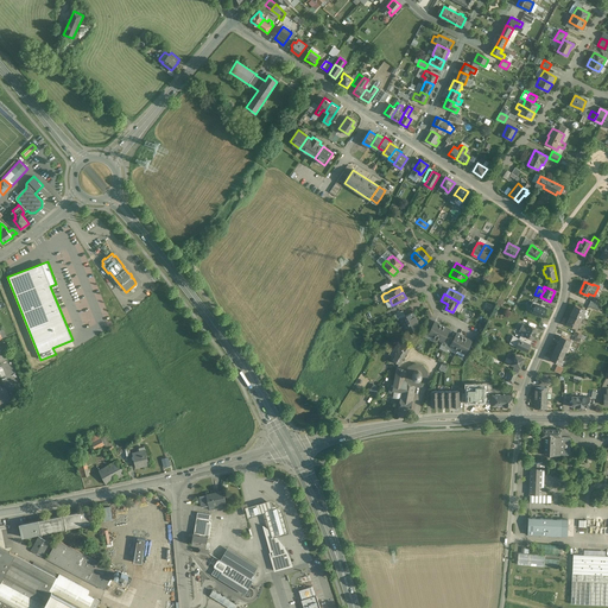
[(540,305),(533,302),(531,306),(534,309),(532,309),(532,310),(533,311),(533,312),(543,317),(546,309),(546,308),(540,305)]
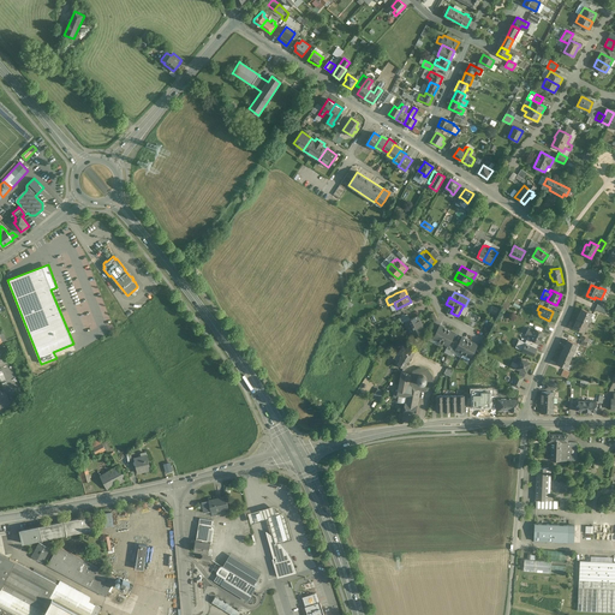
[(592,312),(581,309),(578,318),(587,322),(592,312)]
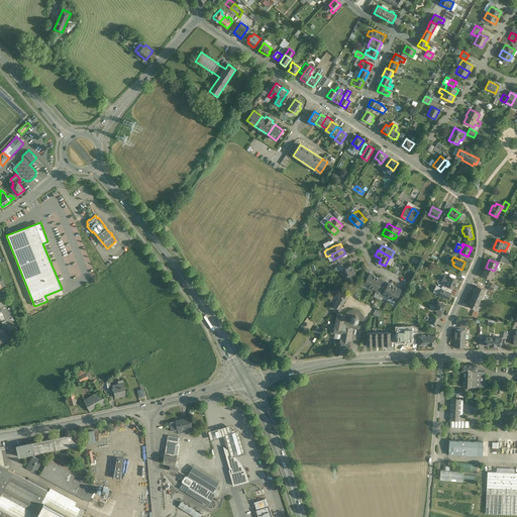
[(350,265),(340,271),(343,277),(354,272),(350,265)]
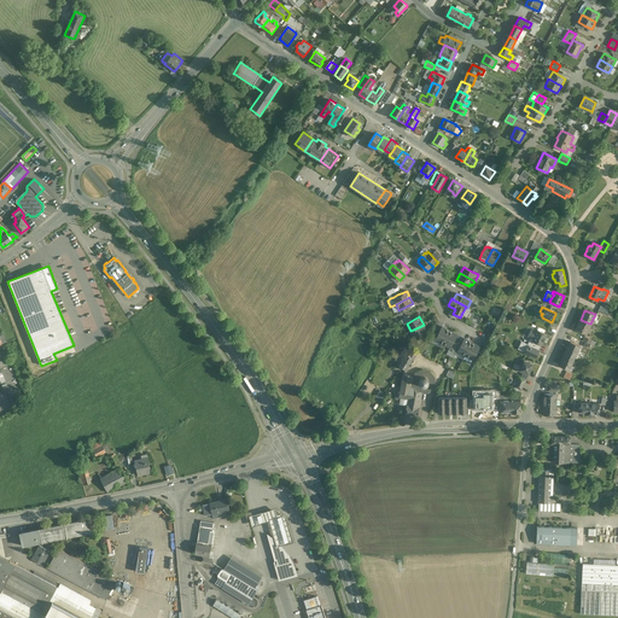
[(590,324),(581,320),(577,328),(587,333),(590,324)]
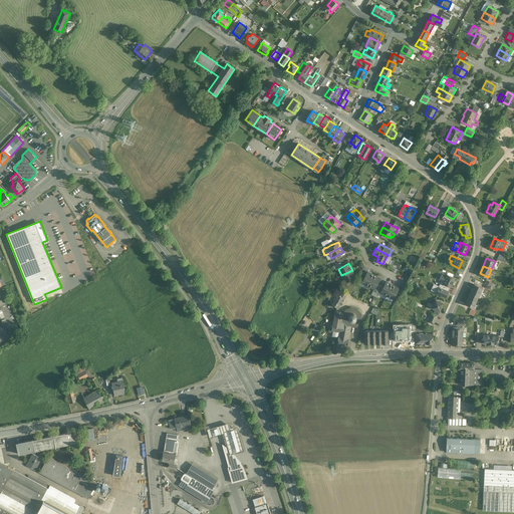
[(352,270),(341,275),(344,281),(355,276),(352,270)]
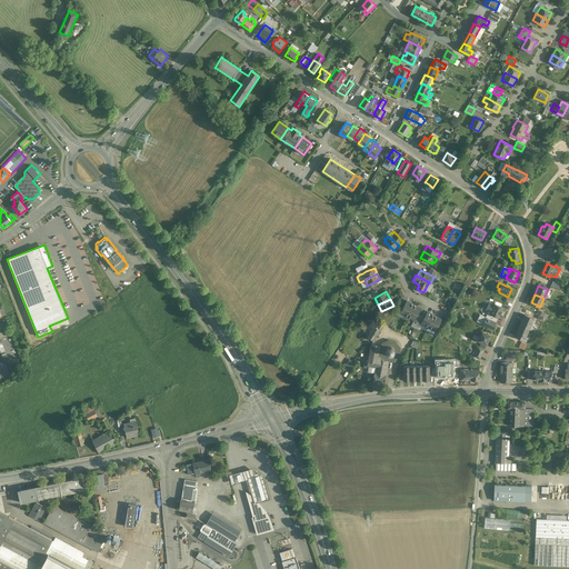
[(413,305),(407,301),(400,312),(408,317),(413,305)]
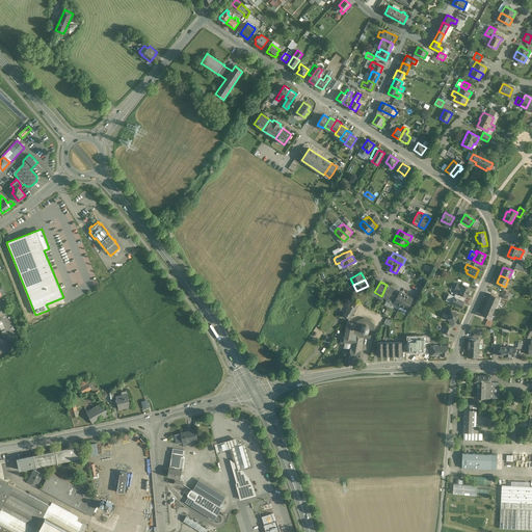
[(470,288),(462,285),(461,286),(457,284),(455,289),(459,291),(458,293),(466,296),(470,288)]
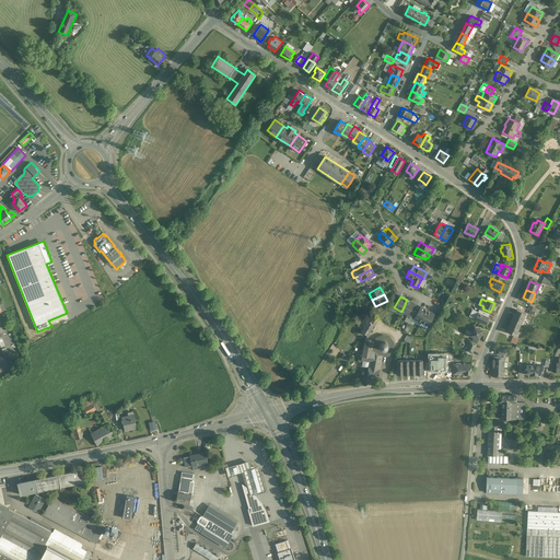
[(413,303),(407,300),(401,312),(408,315),(410,310),(413,303)]
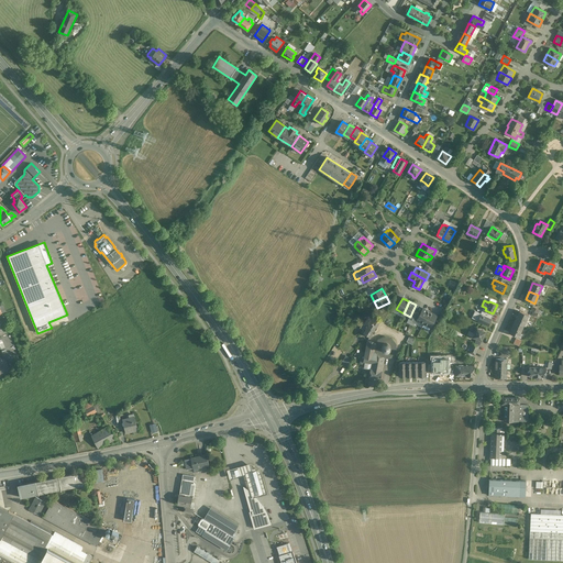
[(419,316),(417,320),(423,323),(430,312),(423,308),(419,316)]
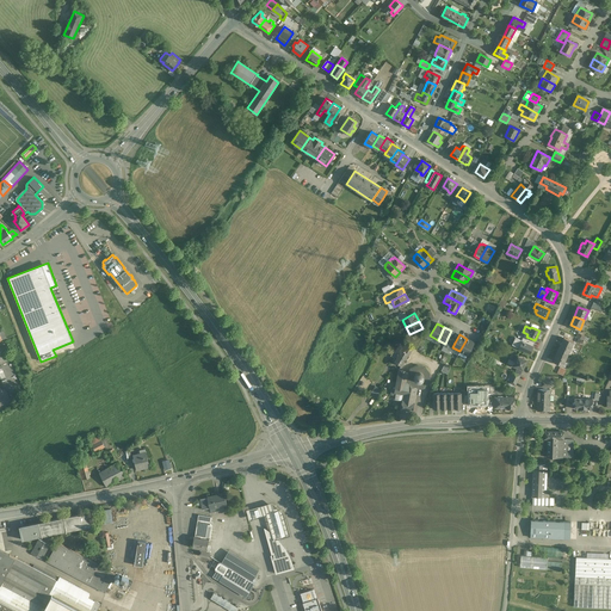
[(448,338),(445,344),(442,350),(445,352),(448,349),(451,340),(448,338)]
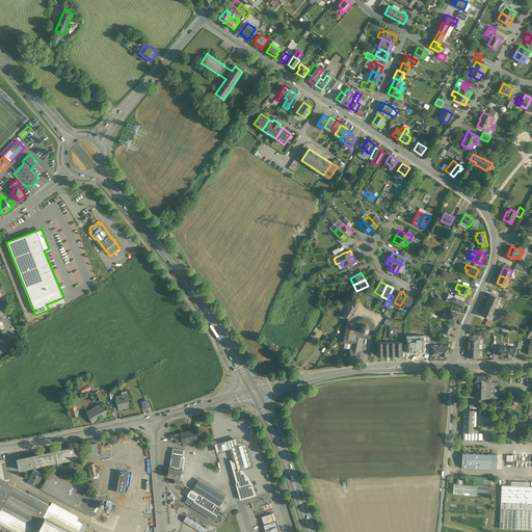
[(500,298),(490,294),(486,303),(495,307),(496,308),(500,298)]
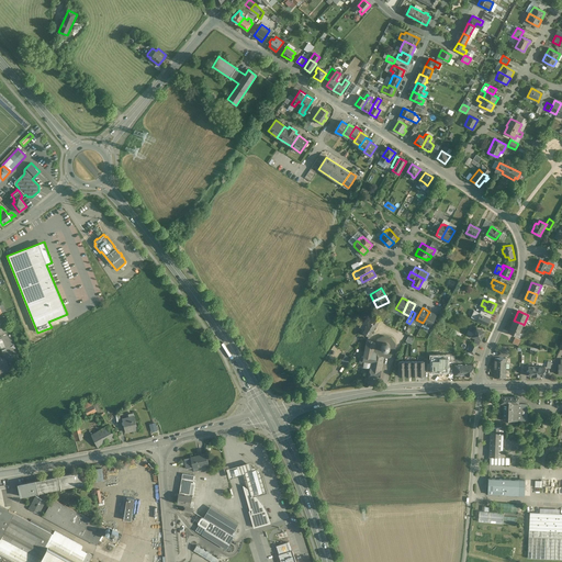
[(436,315),(429,312),(423,323),(429,327),(433,322),(436,315)]
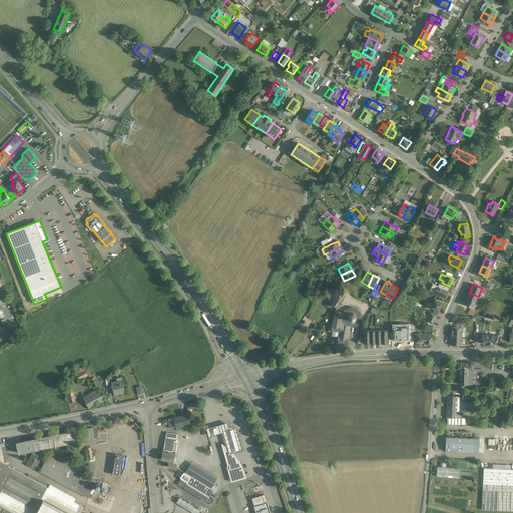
[(447,289),(441,286),(438,292),(444,295),(447,289)]
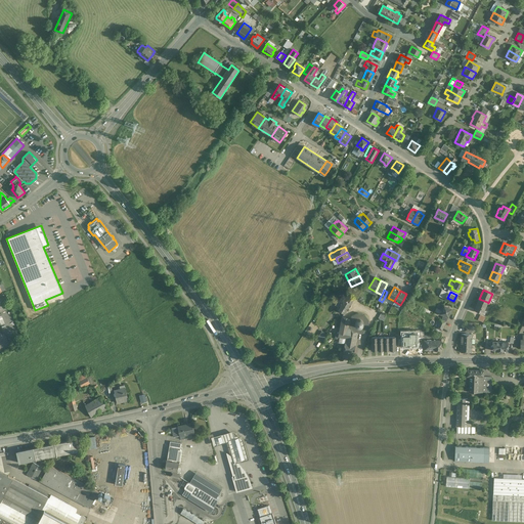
[(354,300),(346,296),(344,299),(351,304),(354,300)]
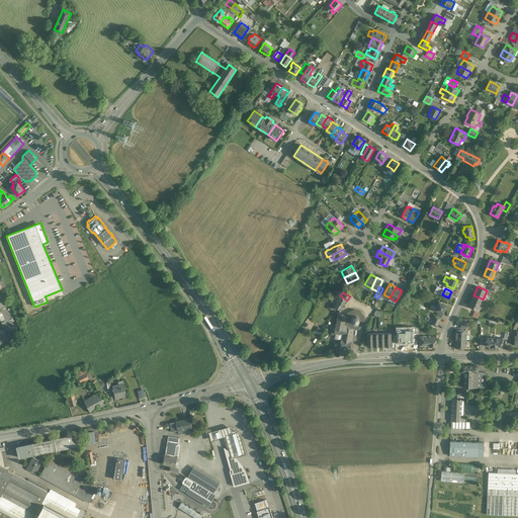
[(347,300),(340,295),(334,306),(341,311),(347,300)]
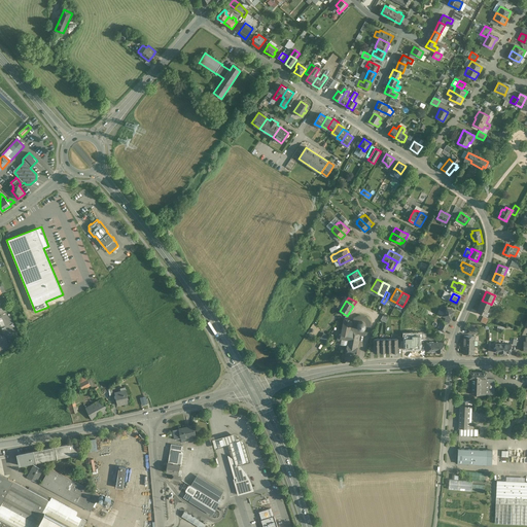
[(490,304),(482,301),(477,312),(485,315),(487,316),(489,313),(487,312),(490,304)]
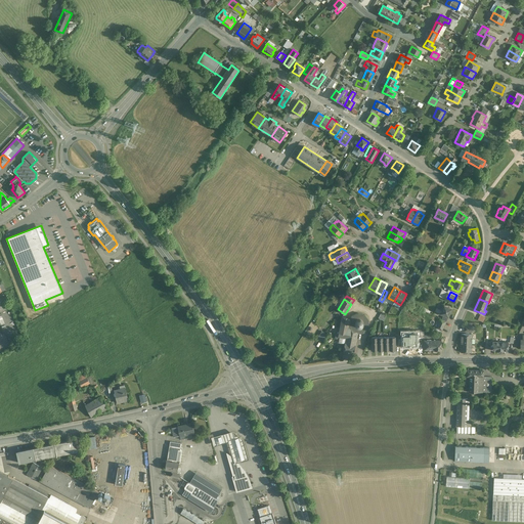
[(451,308),(444,305),(442,310),(438,309),(437,312),(448,317),(451,308)]
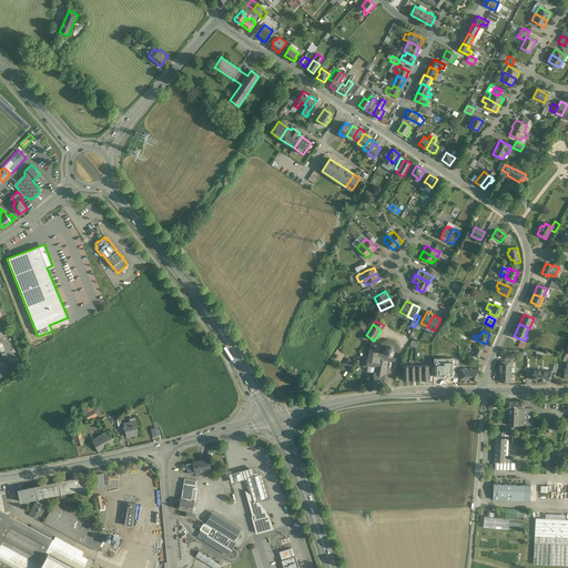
[(375,366),(386,368),(388,361),(395,359),(399,354),(398,345),(396,342),(388,340),(382,342),(374,341),(373,344),(371,343),(366,365),(375,366)]
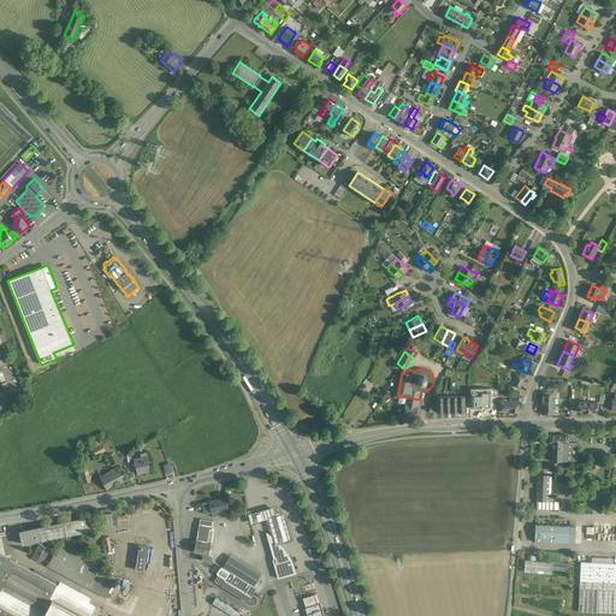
[(513,386),(520,390),(525,379),(517,375),(513,386)]
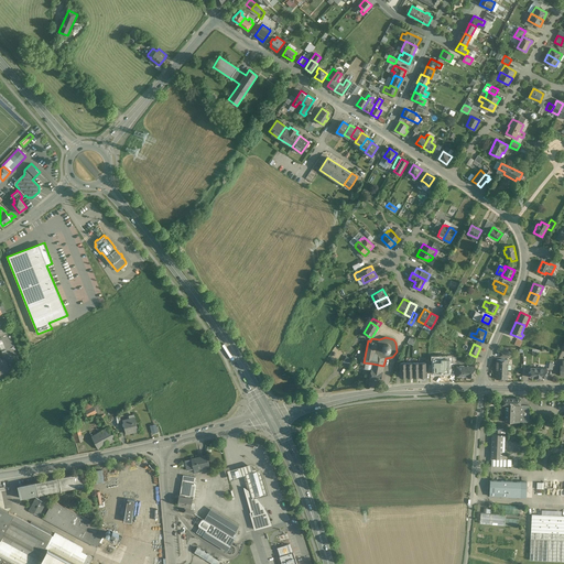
[(351,360),(346,357),(342,364),(347,368),(351,360)]
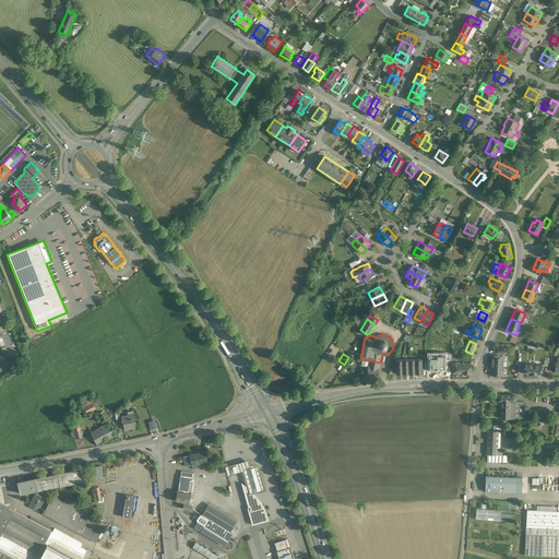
[(449,355),(435,356),(436,364),(436,373),(444,372),(444,367),(444,364),(449,363),(449,355)]
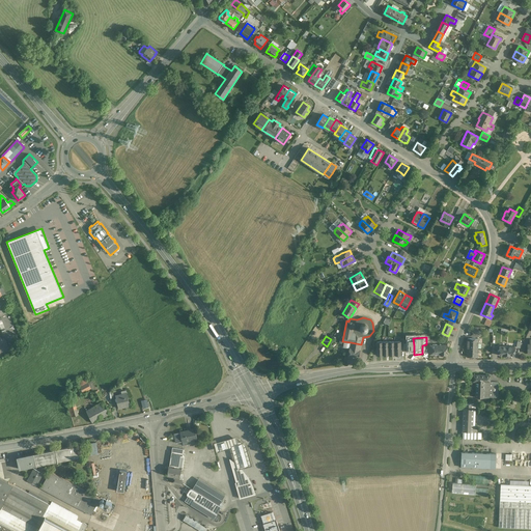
[(478,338),(468,338),(467,357),(477,357),(478,343),(478,338)]
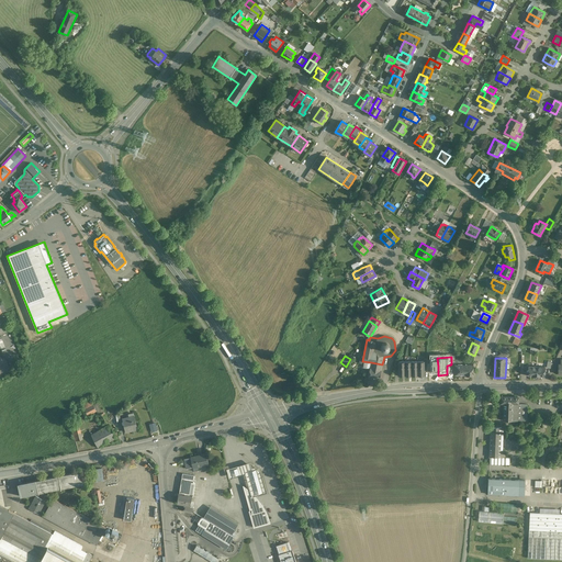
[(382,364),(371,362),(368,378),(380,381),(382,364)]
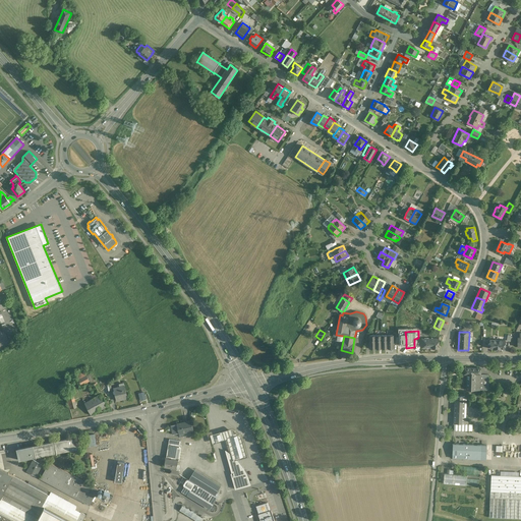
[(439,346),(439,336),(421,337),(421,341),(421,347),(438,347),(439,346)]
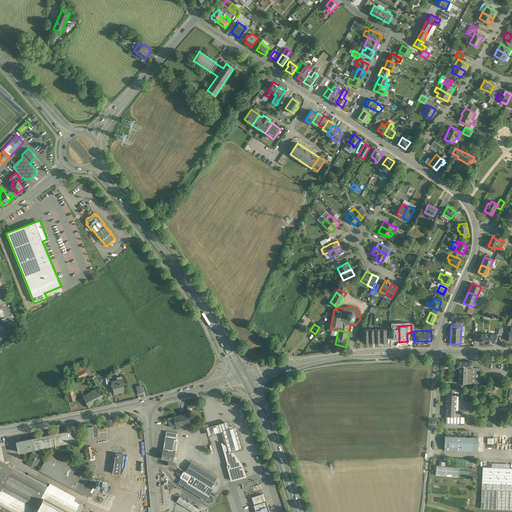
[(472,362),(456,361),(456,367),(459,367),(459,383),(472,383),(480,383),(480,368),(474,368),(474,369),(472,369),(472,362)]
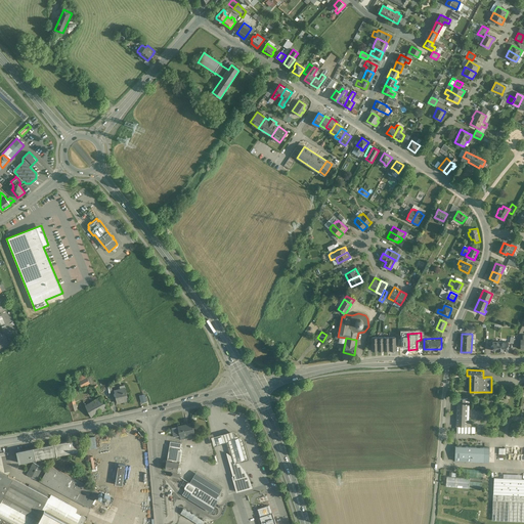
[(87,377),(85,373),(77,377),(83,387),(90,383),(87,377)]
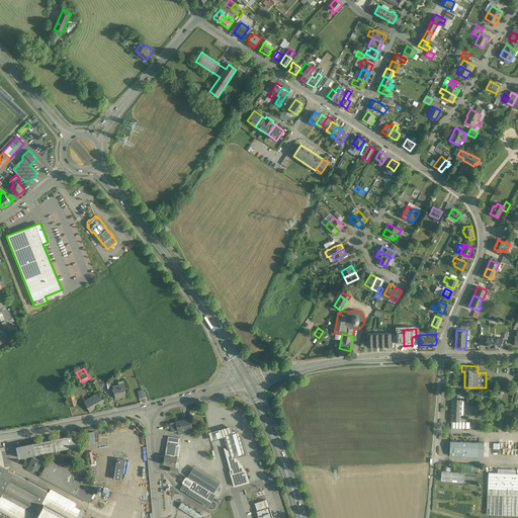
[(96,379),(90,369),(86,372),(89,378),(91,382),(96,379)]
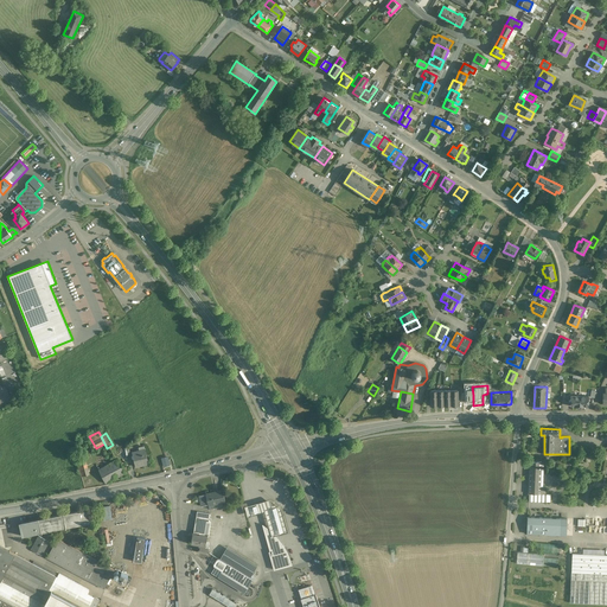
[(113,445),(107,448),(109,452),(112,457),(113,458),(117,454),(113,445)]
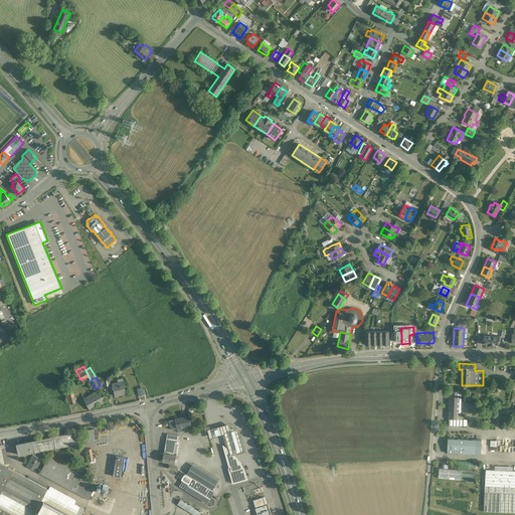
[(119,381),(113,383),(116,395),(126,392),(123,380),(119,381)]
